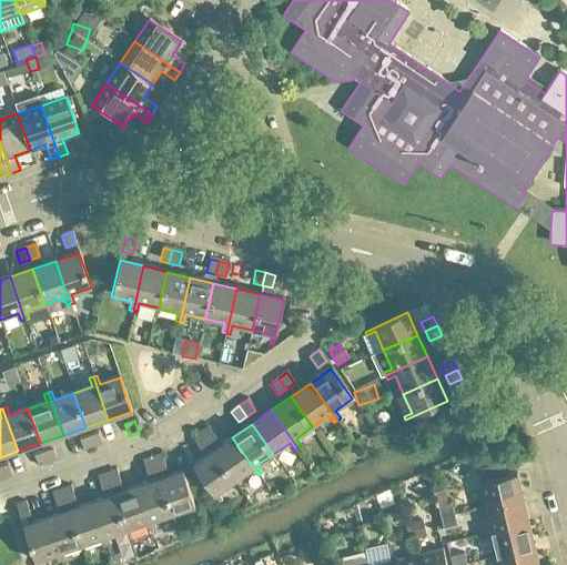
[(208,427),(200,433),(208,444),(215,439),(208,427)]
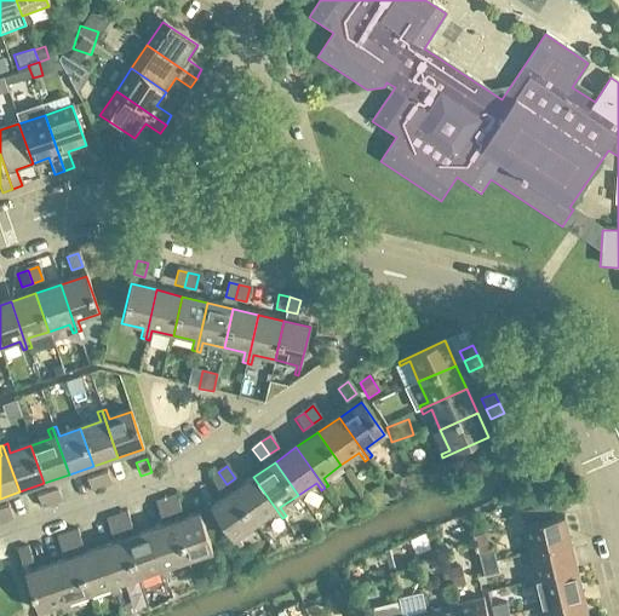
[(107,472),(97,476),(101,489),(112,485),(107,472)]
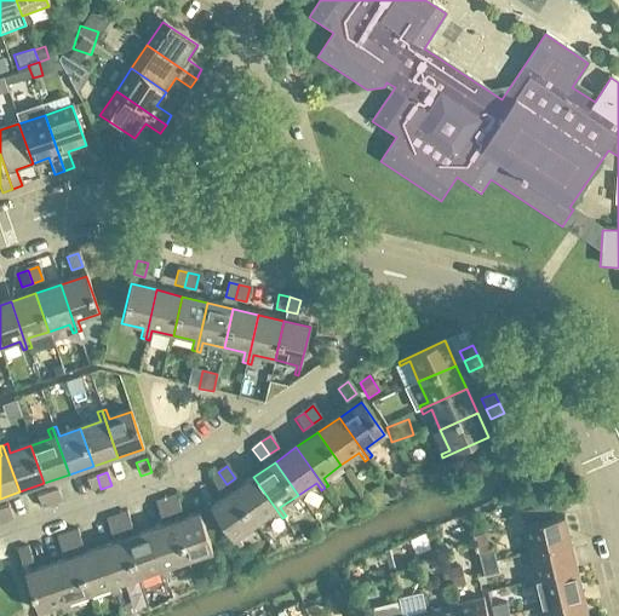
[(217,490),(227,484),(218,472),(210,478),(217,490)]
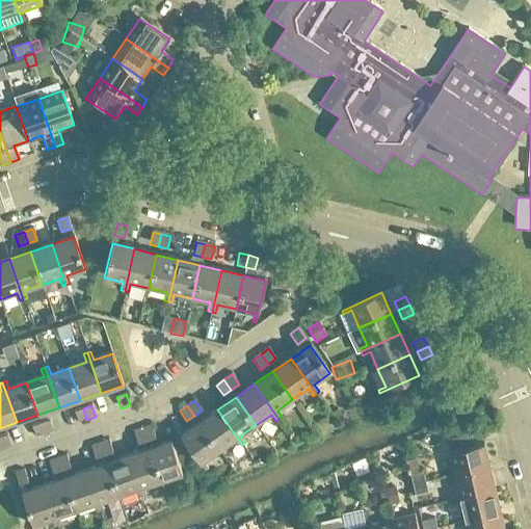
[(78,423),(86,420),(83,408),(74,412),(78,423)]
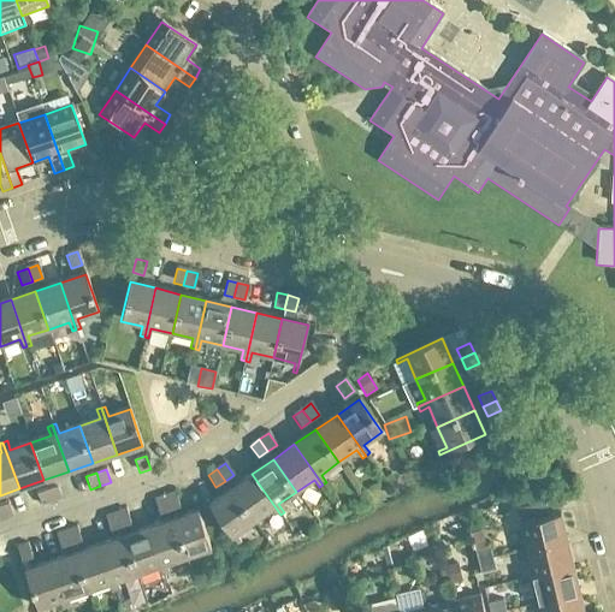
[(281,515),(252,474),(230,488),(253,522),(271,510),(277,517),(281,515)]
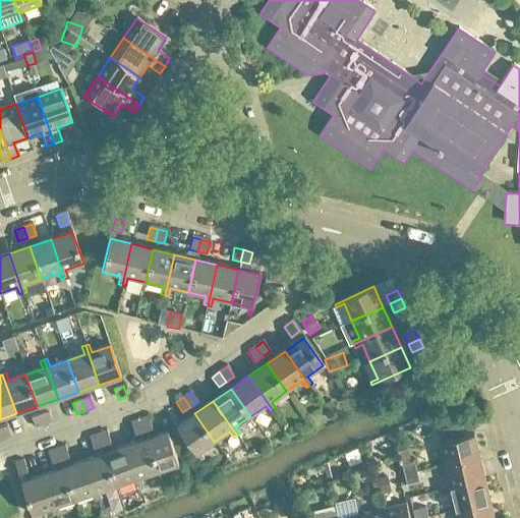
[(48,411),(40,414),(44,425),(52,422),(48,411)]
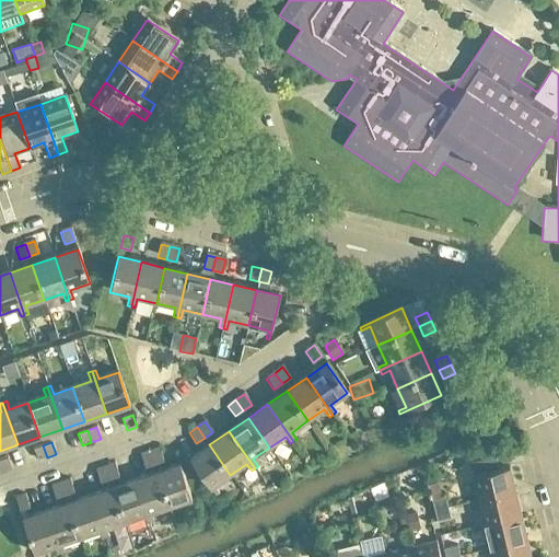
[(230,475),(209,444),(189,459),(216,496),(219,494),(213,487),(230,475)]
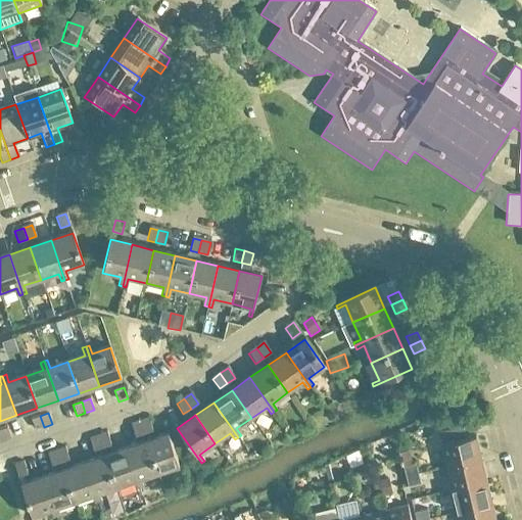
[(35,430),(44,427),(40,416),(31,419),(35,430)]
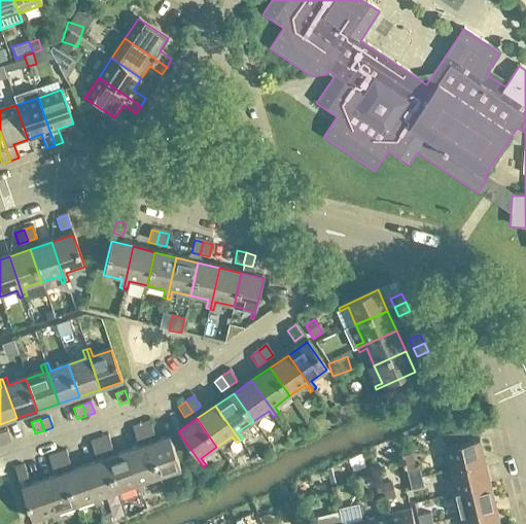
[(149,423),(140,425),(144,438),(153,434),(149,423)]
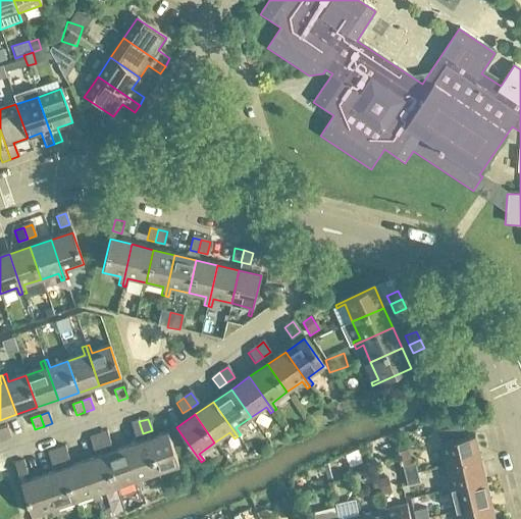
[(135,436),(143,433),(139,421),(131,424),(135,436)]
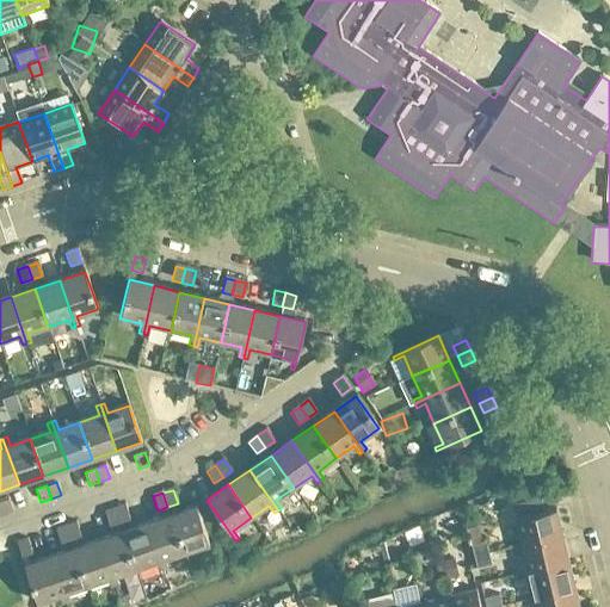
[(7,499),(0,501),(0,509),(2,516),(12,513),(7,499)]
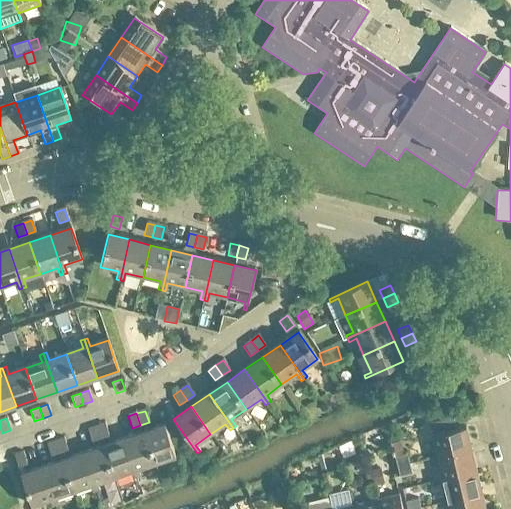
[(471,451),(465,427),(455,430),(452,418),(429,424),(432,435),(431,435),(437,459),(471,451)]
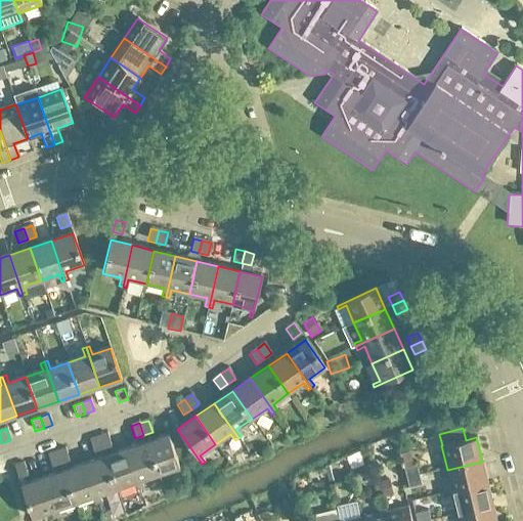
[(106,435),(98,437),(101,449),(111,446),(106,435)]
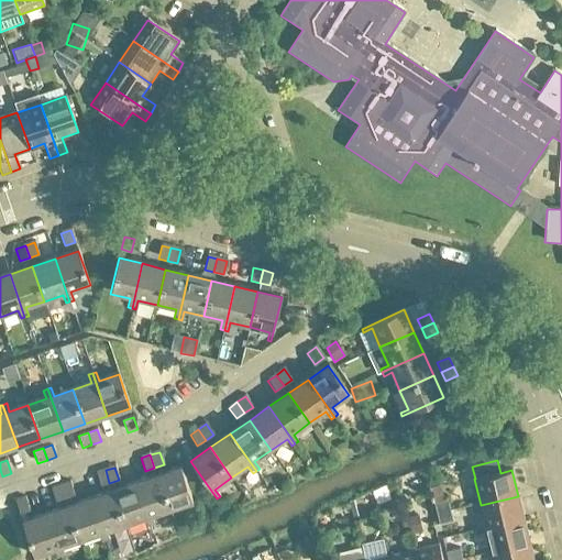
[(195,511),(180,468),(157,475),(169,511),(188,504),(191,512),(195,511)]
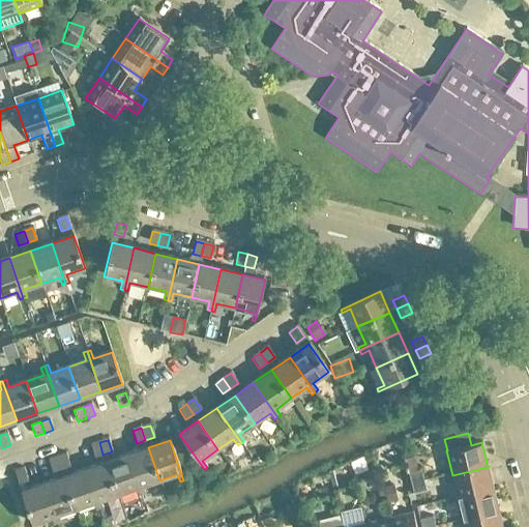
[(94,458),(103,455),(99,442),(90,445),(94,458)]
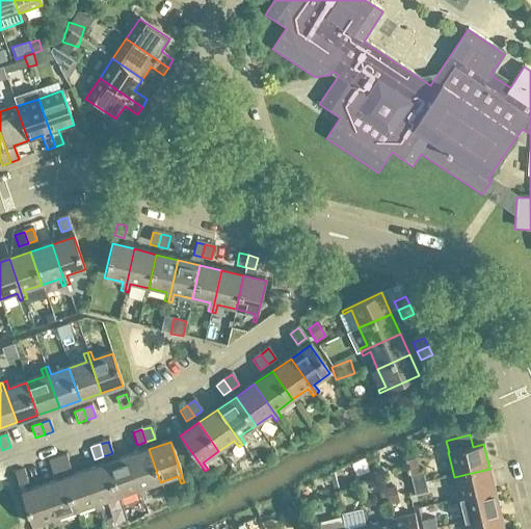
[(144,496),(142,488),(160,482),(149,449),(128,456),(141,497),(144,496)]
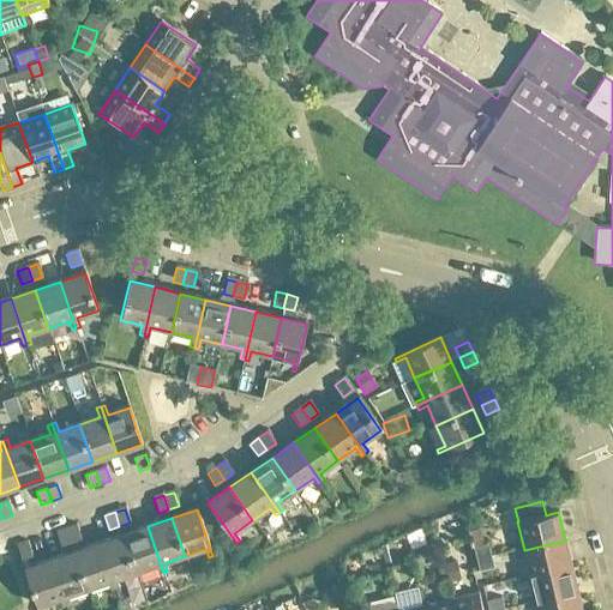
[(430,525),(420,529),(425,539),(427,538),(433,536),(430,525)]
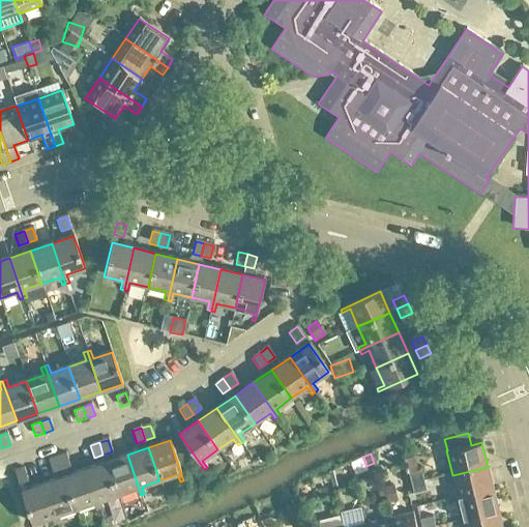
[(65,455),(57,458),(61,469),(69,466),(65,455)]
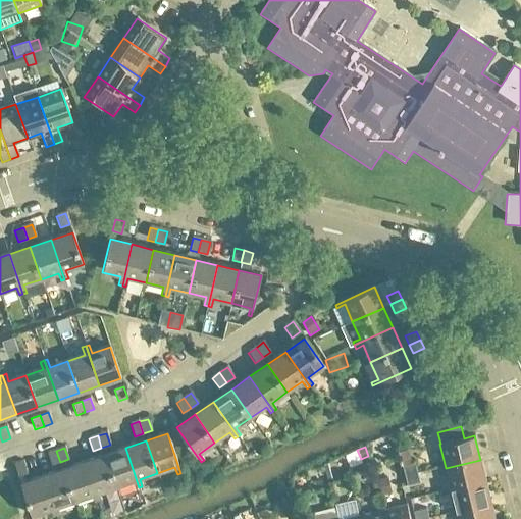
[(139,487),(125,448),(104,455),(115,487),(133,481),(136,489),(139,487)]
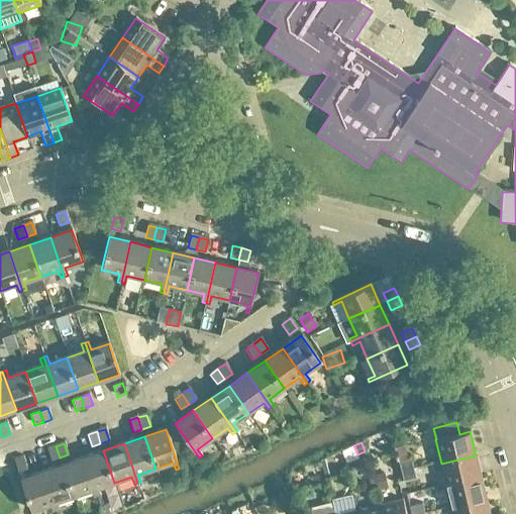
[(50,460),(60,457),(56,446),(46,449),(50,460)]
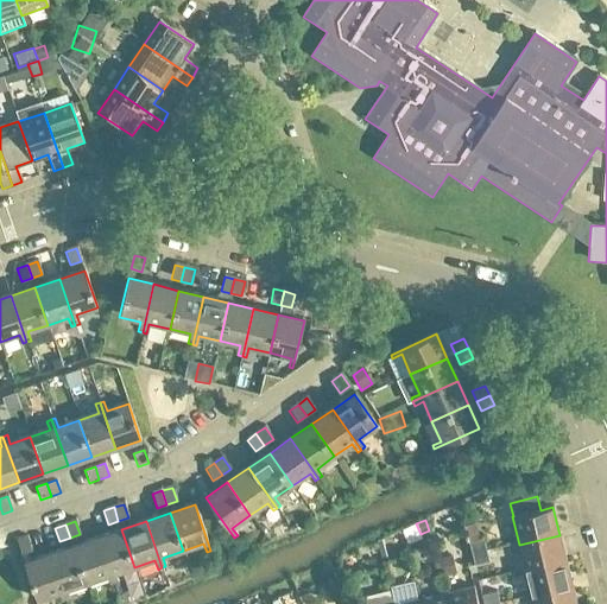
[(118,583),(114,574),(134,567),(121,529),(97,539),(113,585),(118,583)]
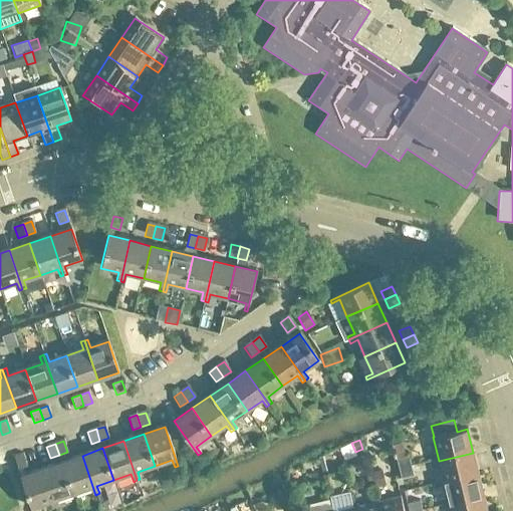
[(478,475),(473,453),(439,461),(444,483),(478,475)]
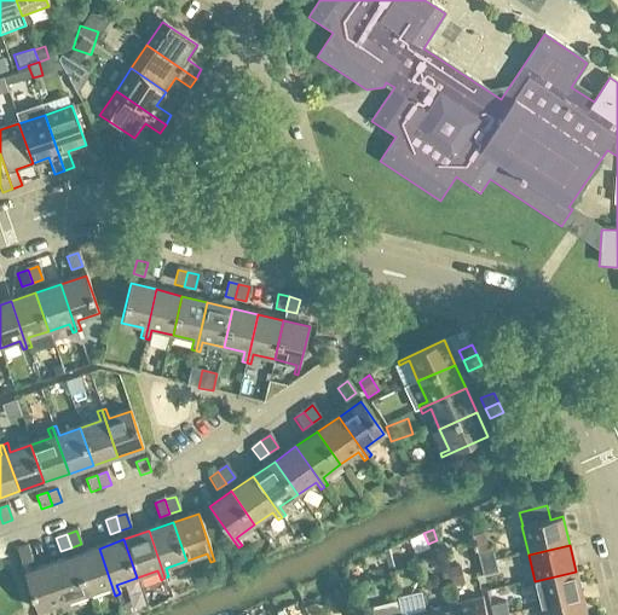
[(32,561),(27,547),(16,551),(21,564),(32,561)]
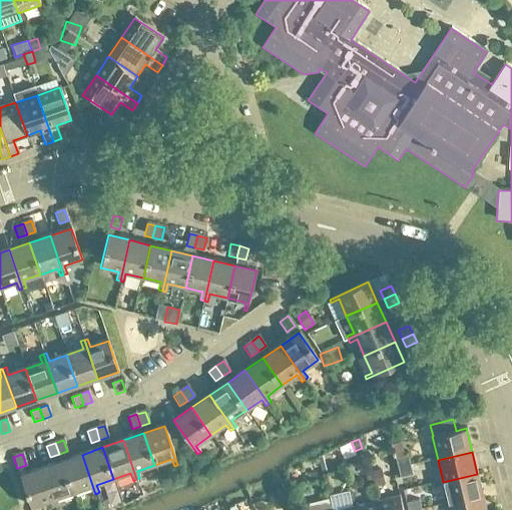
[(95,494),(82,455),(61,462),(72,493),(89,487),(92,495),(95,494)]
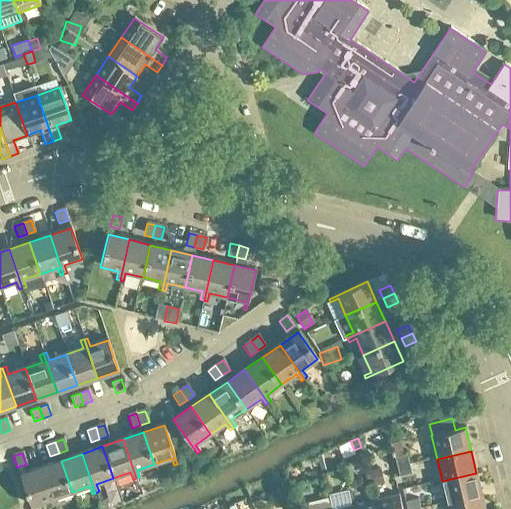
[(394,458),(397,468),(409,465),(407,455),(394,458)]
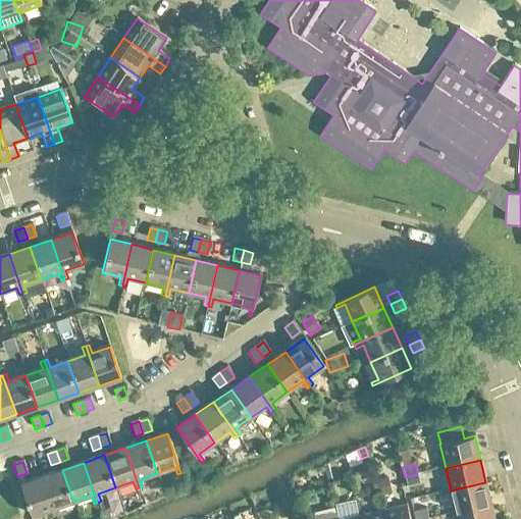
[(59,515),(56,508),(73,502),(62,470),(42,477),(55,517),(59,515)]
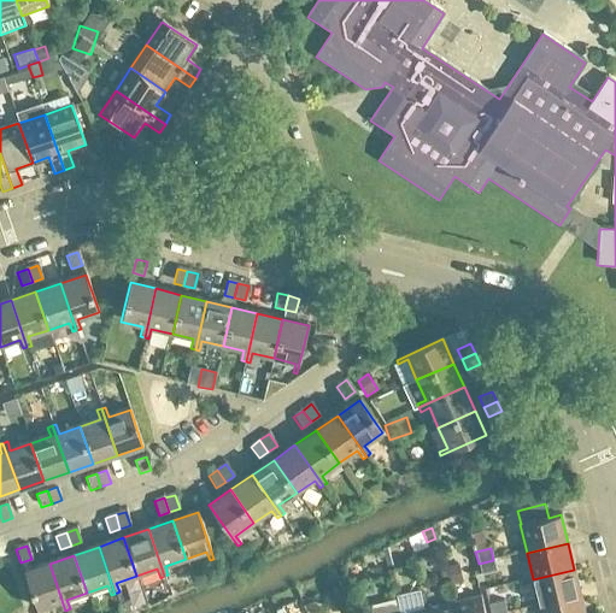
[(496,572),(493,560),(479,564),(481,576),(496,572)]
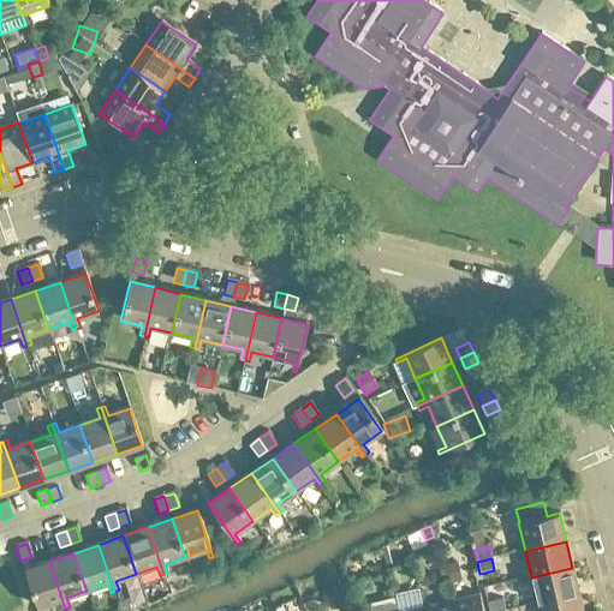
[(65,609),(49,562),(24,570),(37,607),(58,600),(61,610),(65,609)]
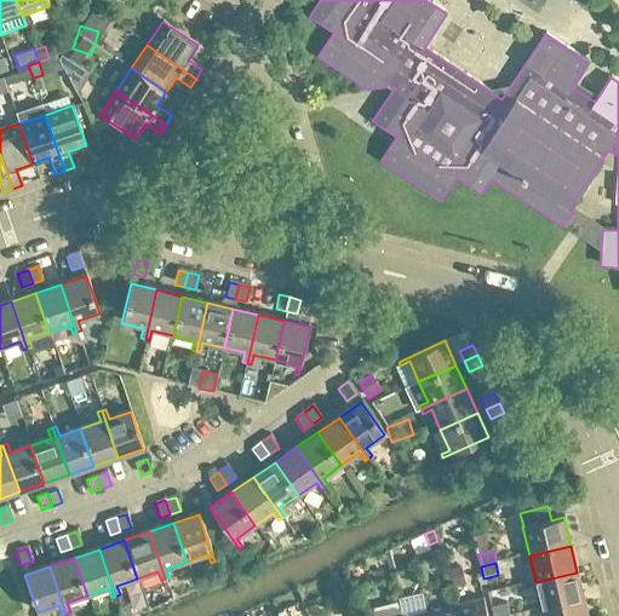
[(583,599),(577,573),(536,582),(542,609),(583,599)]
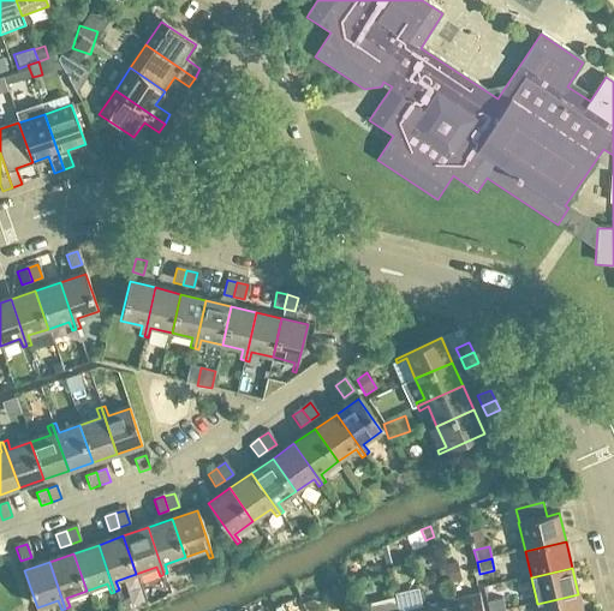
[(582,610),(578,594),(537,604),(538,610),(582,610)]
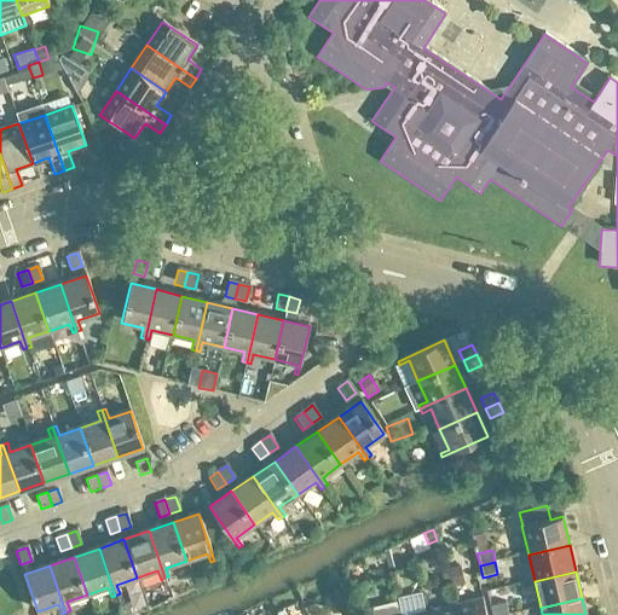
[(485,614),(481,599),(454,605),(455,614),(485,614)]
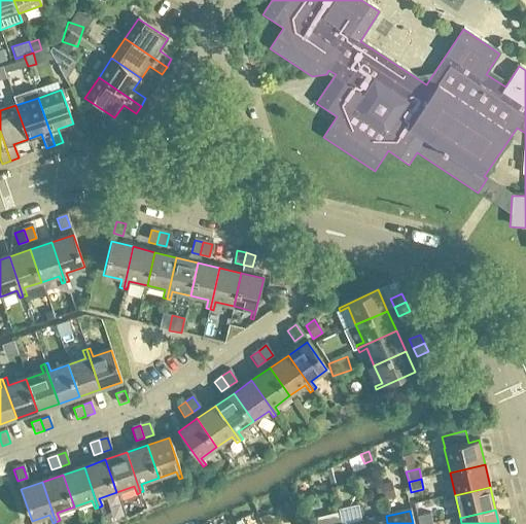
[(417,518),(418,523),(431,523),(429,515),(417,518)]
